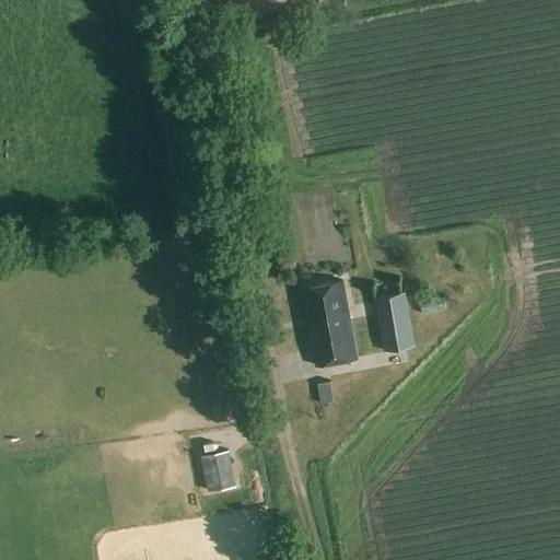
[(357,360),(342,282),(301,290),(306,319),(311,318),(313,331),(310,333),(316,368),(357,360)]
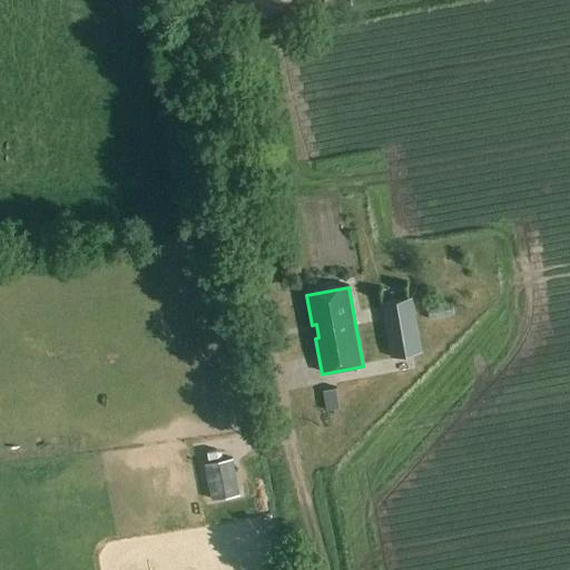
[(390,357),(422,351),(412,296),(381,303),(390,357)]
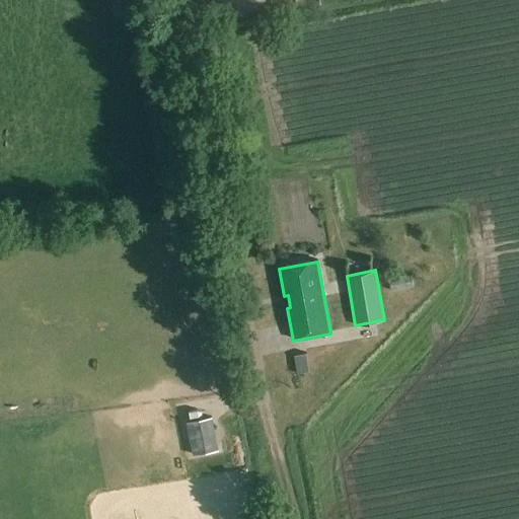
[(194,456),(218,452),(211,419),(188,424),(194,456)]
